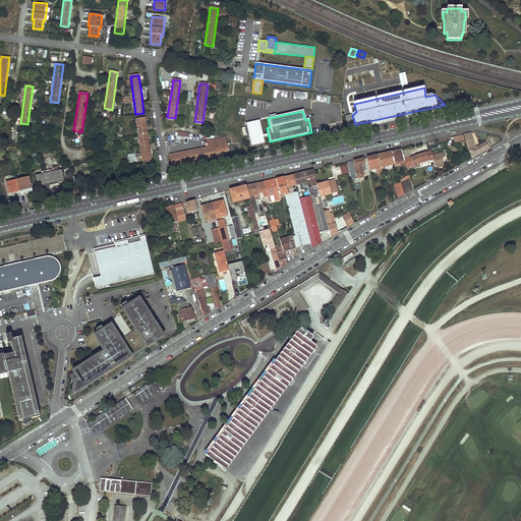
[(242,115),(234,116),(235,124),(243,123),(242,115)]
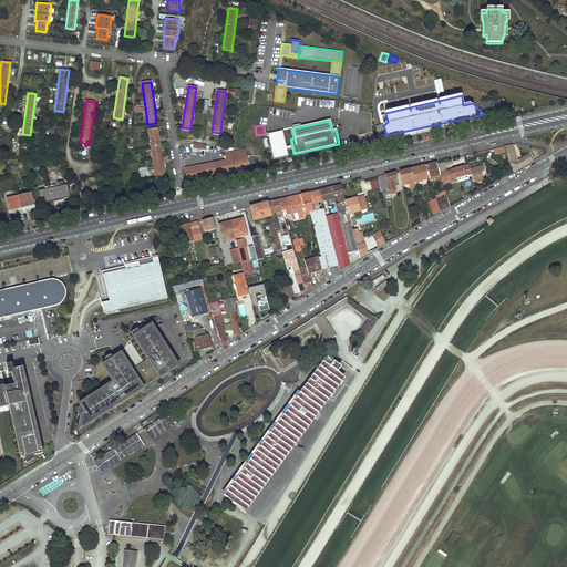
[(157,127),(148,129),(155,177),(164,176),(161,148),(157,127)]
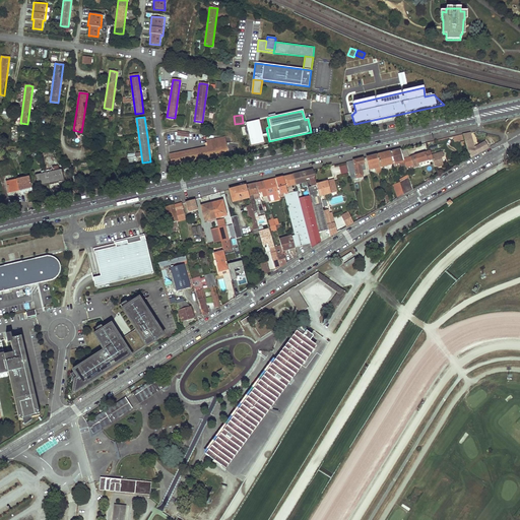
[(259,126),(258,120),(246,124),(249,130),(255,128),(254,127),(259,126)]
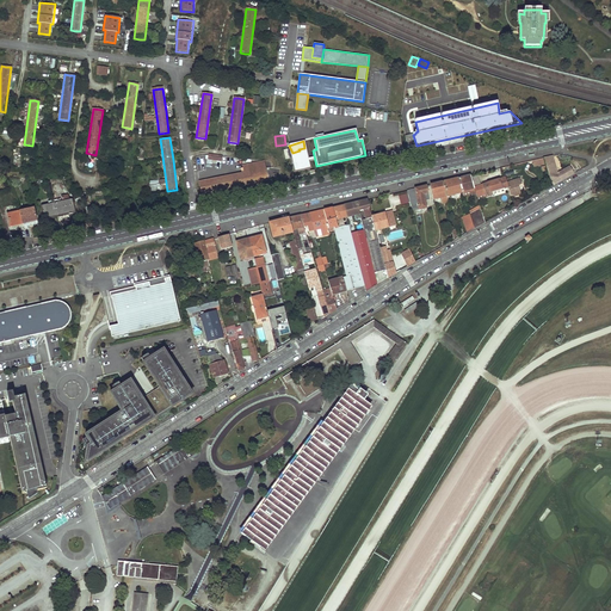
[(551,158),(542,159),(544,165),(551,187),(573,176),(569,168),(559,174),(559,176),(556,177),(551,158)]
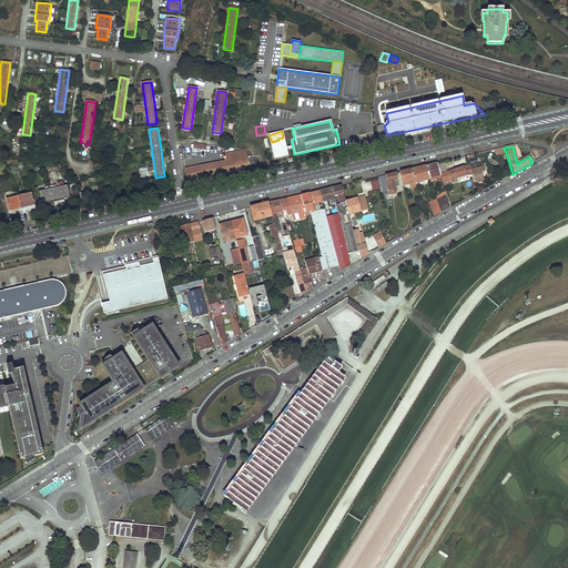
[(245,151),(224,155),(225,162),(246,158),(245,151)]
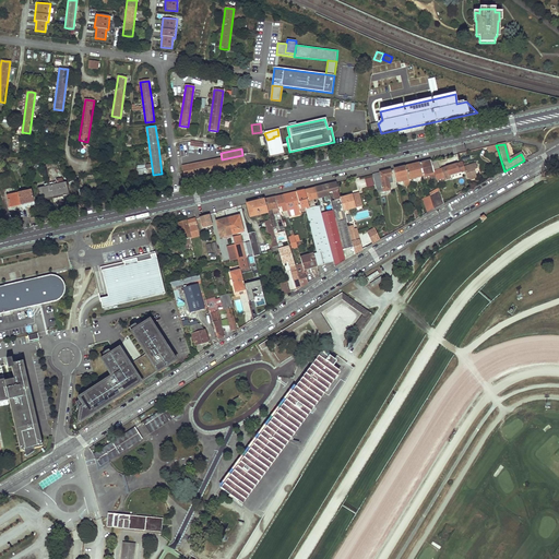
[(222,159),(182,167),(185,177),(245,165),(242,155),(222,159)]
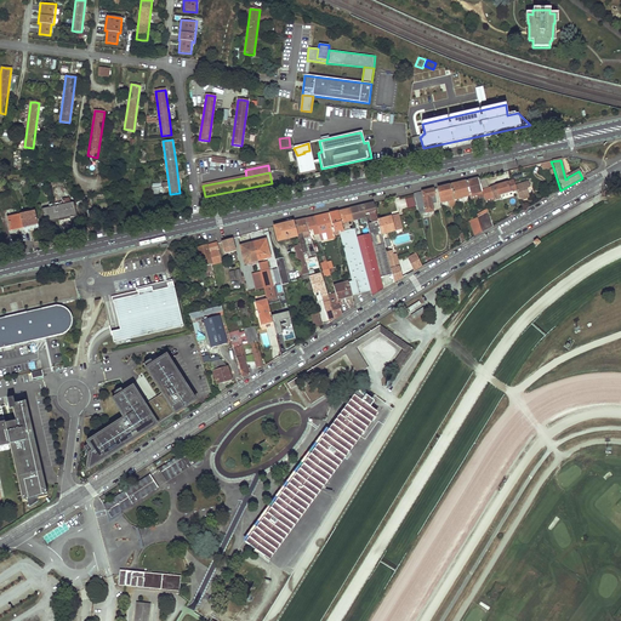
[(471,181),(466,182),(469,197),(471,198),(478,195),(478,198),(479,199),(483,198),(477,180),(471,181)]
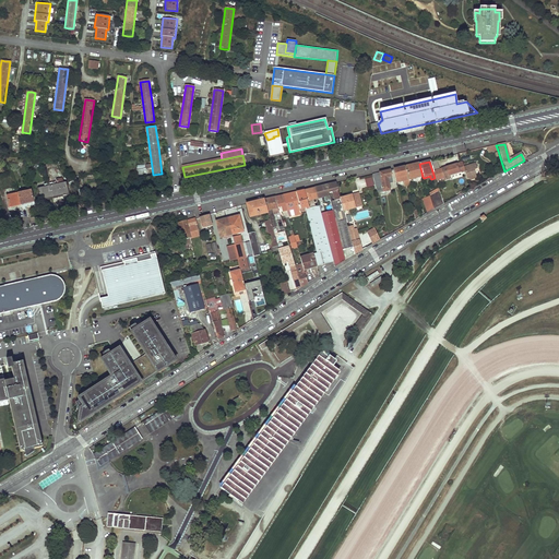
[(144,164),(135,166),(139,176),(147,174),(144,164)]
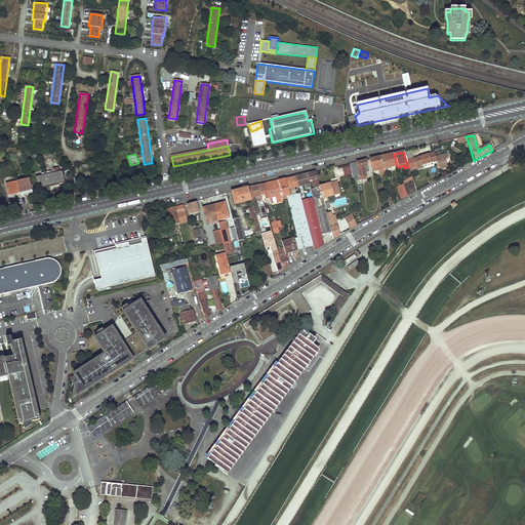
[(386,156),(380,157),(384,169),(397,166),(394,154),(386,156)]
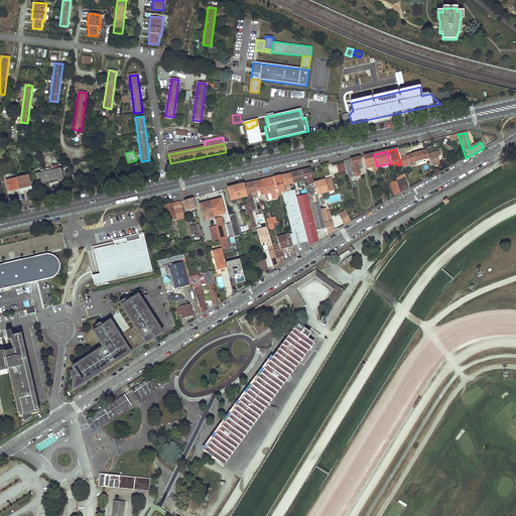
[(425,151),(407,156),(410,166),(415,165),(414,162),(427,158),(427,156),(425,151)]
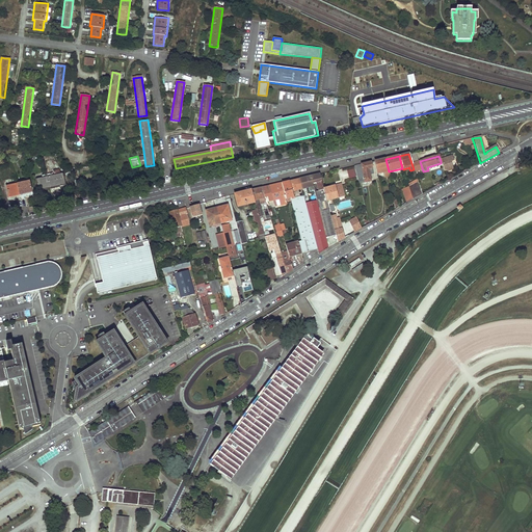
[(452,157),(441,161),(441,163),(445,174),(453,170),(451,163),(454,162),(452,157)]
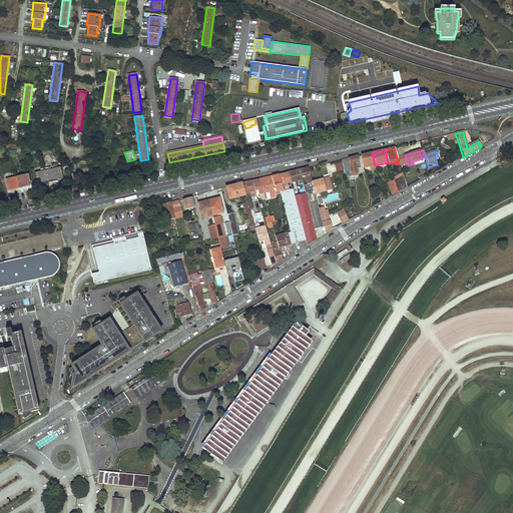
[(372,153),(360,155),(363,168),(370,166),(375,165),(372,153)]
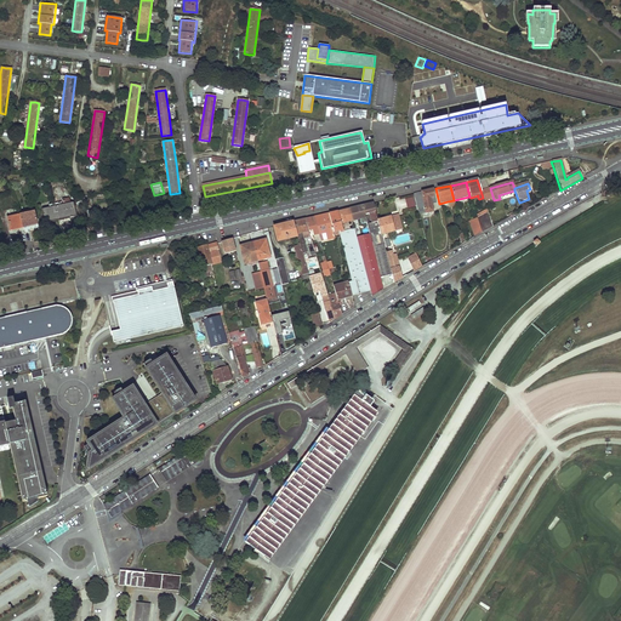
[(432,189),(412,194),(419,215),(432,212),(429,205),(436,204),(432,189)]
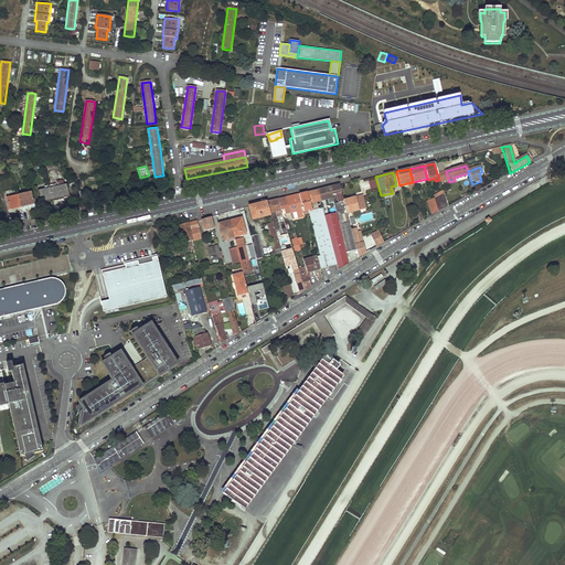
[(66,185),(50,189),(53,200),(57,199),(70,196),(66,185)]
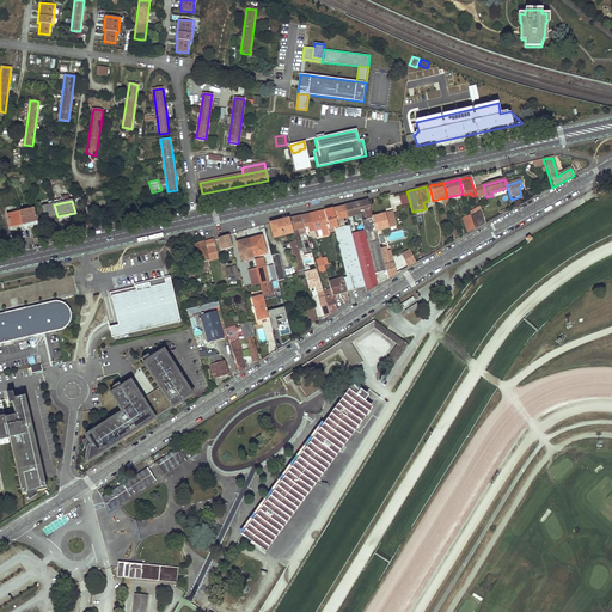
[(360,202),(355,203),(357,213),(362,212),(366,220),(361,222),(362,231),(373,274),(385,271),(379,250),(374,232),(372,220),(371,218),(367,201),(360,202)]
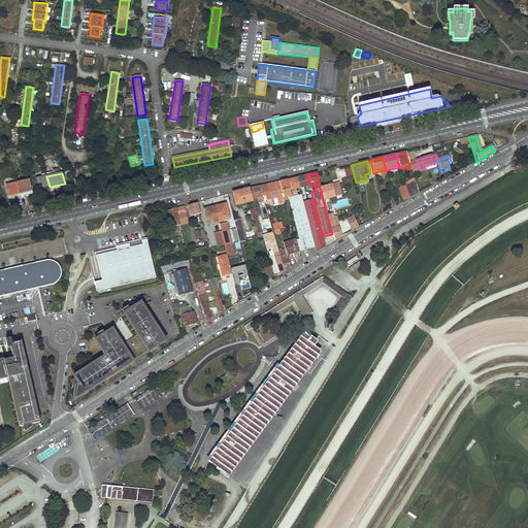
[(303,176),(296,177),(298,188),(300,195),(302,201),(305,200),(304,197),(303,192),(304,191),(302,187),(305,187),(306,191),(307,191),(308,196),(309,200),(312,199),(311,192),(308,184),(306,175),(303,176)]
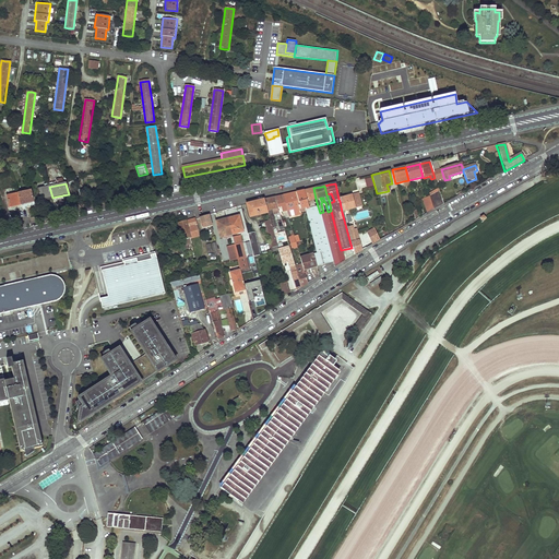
[(49,187),(37,189),(40,201),(52,198),(49,187)]
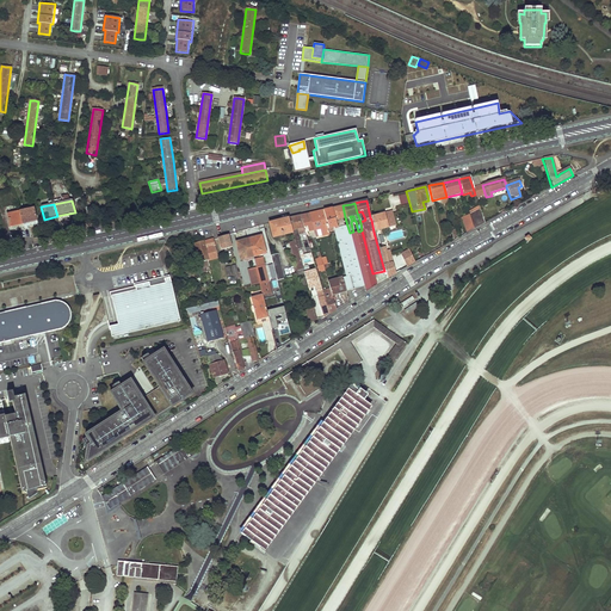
[(337,208),(332,208),(337,227),(337,228),(338,228),(343,227),(340,218),(345,217),(343,205),(337,208)]
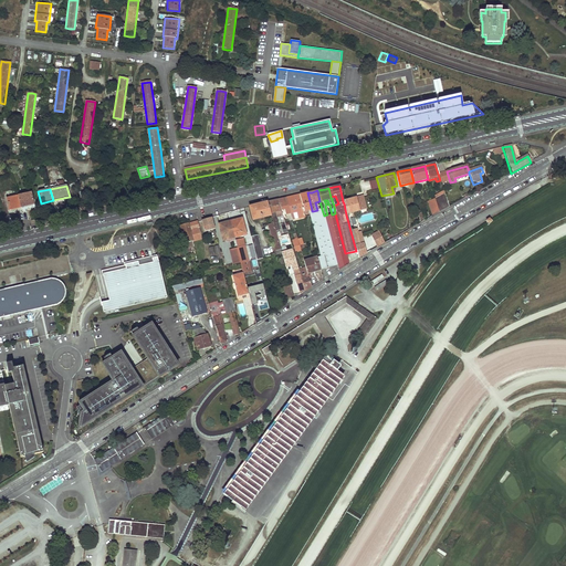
[(443,191),(433,197),(435,199),(439,212),(448,207),(443,191)]
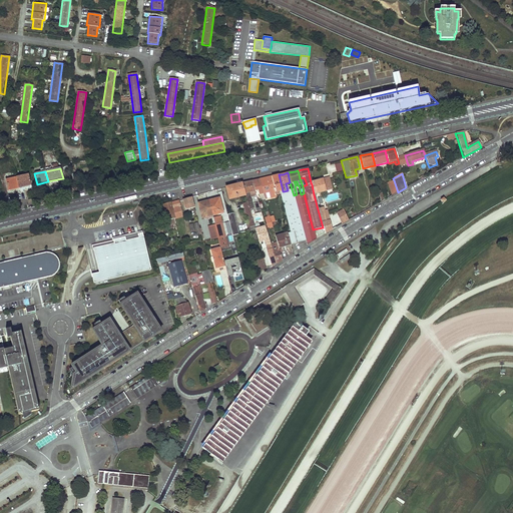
[(275,175),(271,176),(275,193),(278,193),(275,184),(278,183),(279,190),(283,190),(279,174),(275,175)]
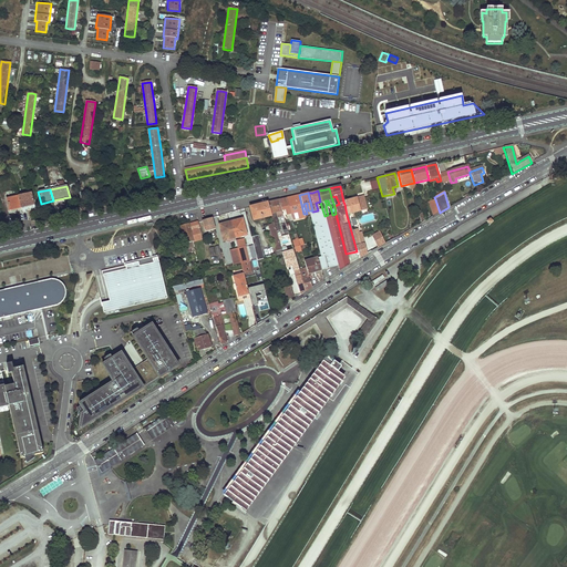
[(31,194),(18,196),(21,208),(33,205),(31,194)]
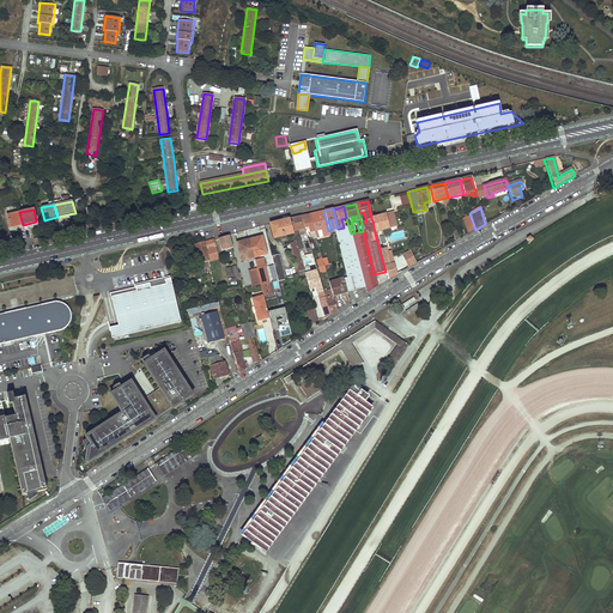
[(315,213),(309,214),(314,231),(315,236),(316,238),(317,238),(316,231),(321,230),(322,237),(329,235),(328,231),(323,211),(315,213)]
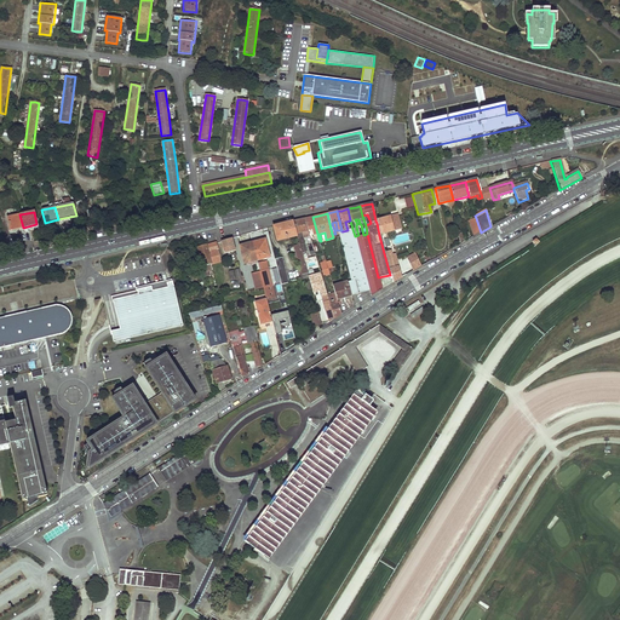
[(19,214),(7,217),(10,230),(23,228),(19,214)]
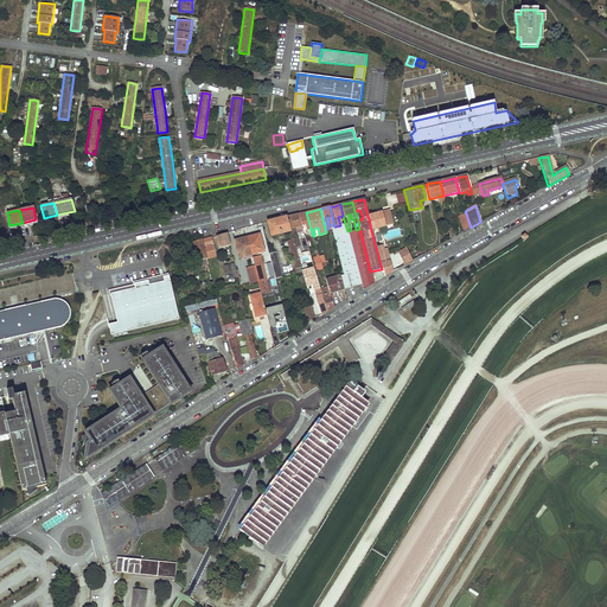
[(388,211),(382,213),(385,227),(391,225),(388,211)]
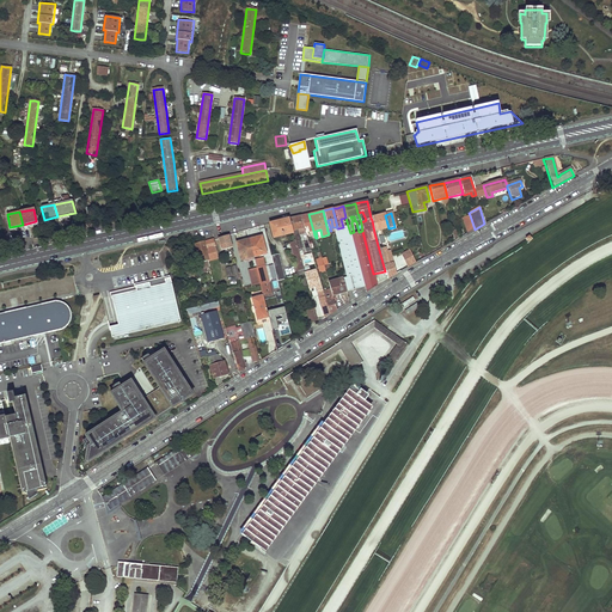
[(304,215),(300,216),(303,227),(306,227),(307,232),(313,231),(308,214),(304,215)]
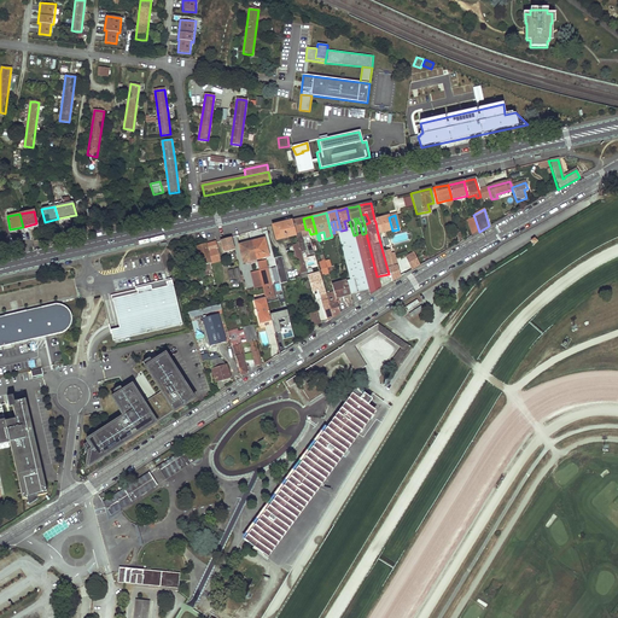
[(389,217),(374,220),(375,222),(378,234),(392,231),(389,217)]
